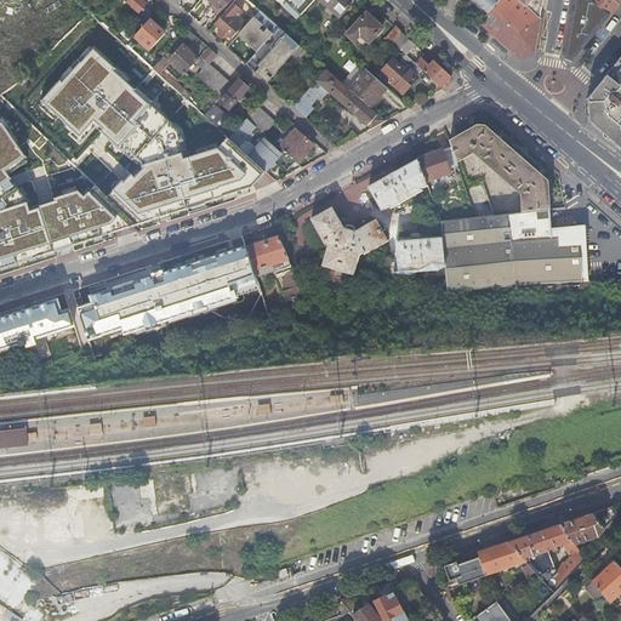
[(121,0),(138,13),(146,5),(138,0),(121,0)]
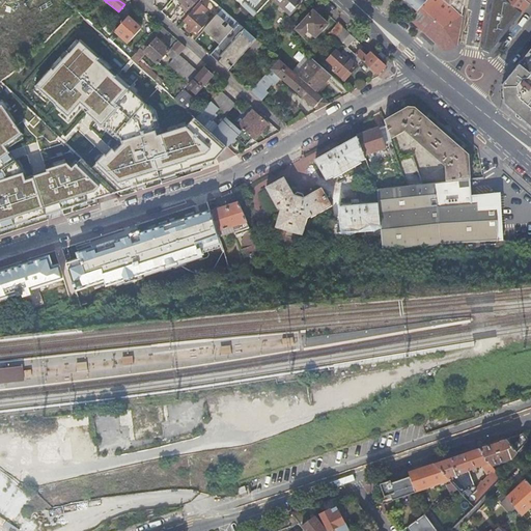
[(177,0),(182,4),(173,14),(180,20),(197,0),(177,0)]
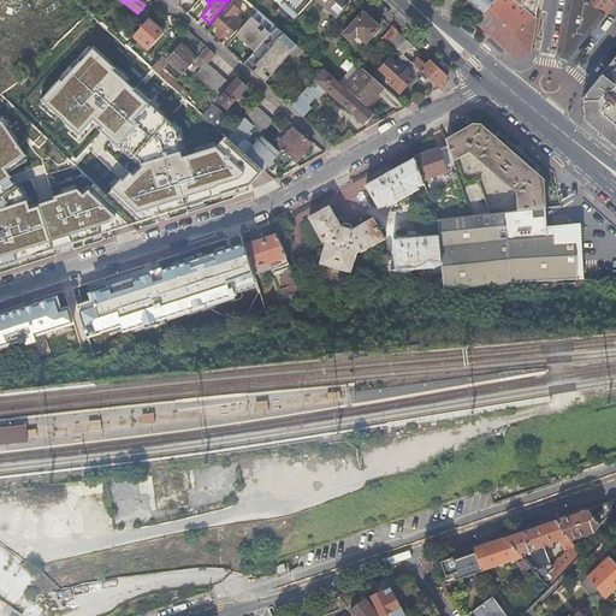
[(282,0),(298,16),(313,0),(282,0)]
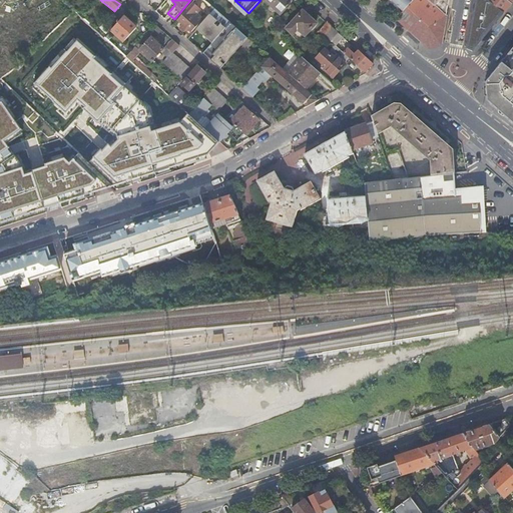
[(264,0),(281,15),(291,4),(286,0),(264,0)]
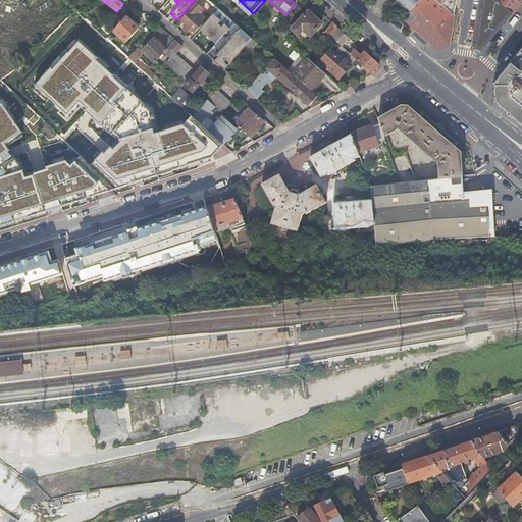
[(397,0),(411,12),(422,0),(397,0)]
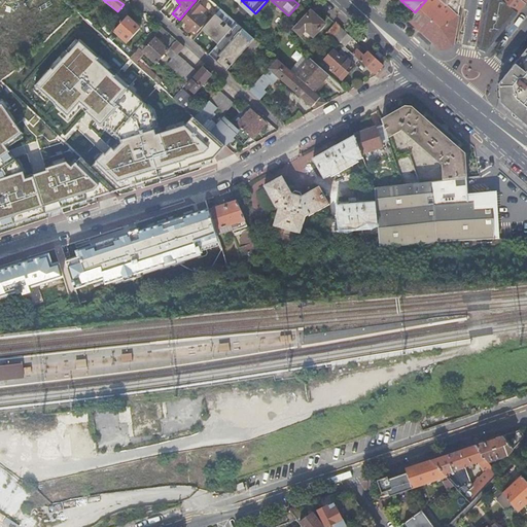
[(453,46),(459,15),(441,0),(426,0),(415,12),(408,21),(442,50),(453,46)]
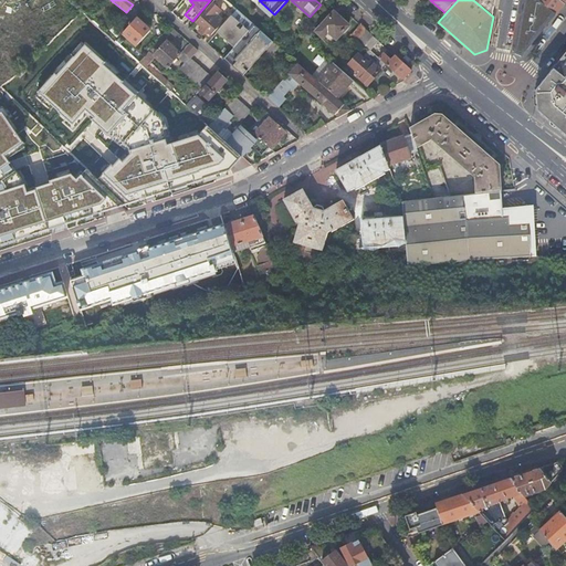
[(473,0),(493,17),(495,0),(473,0)]
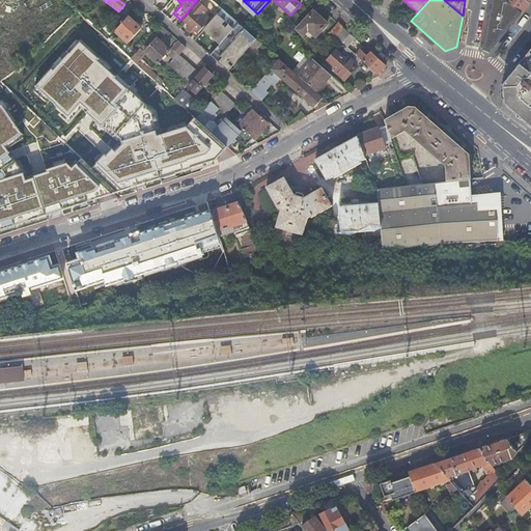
[(491,54),(522,15),(505,0),(502,0),(492,0),(482,50),(491,54)]
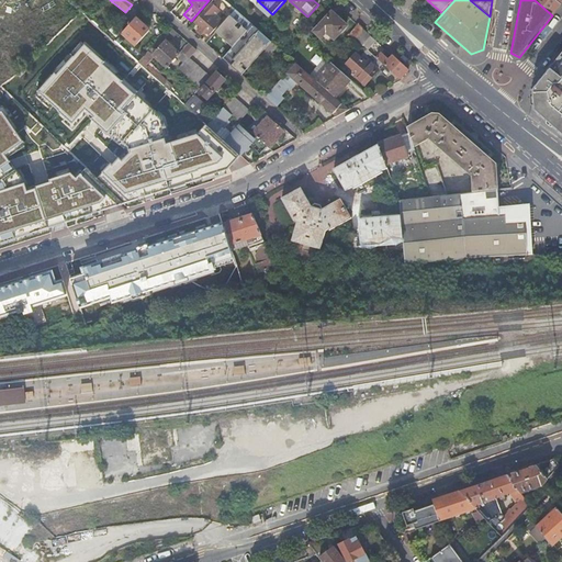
[(534,0),(535,0),(552,15),(561,4),(555,0),(534,0)]
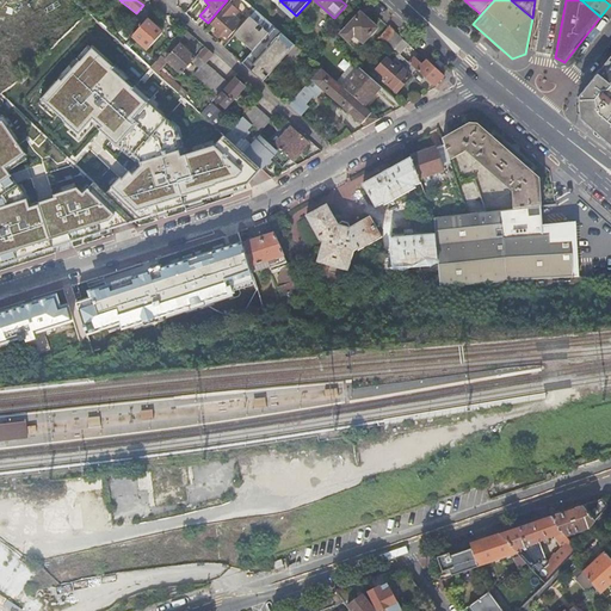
[(221,13),(211,24),(218,29),(214,35),(218,38),(223,34),(228,38),(238,28),(221,13)]
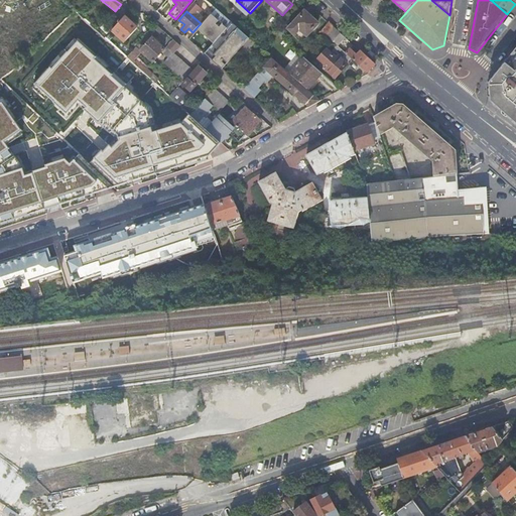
[(288,29),(294,35),(298,30),(306,37),(318,24),(310,16),(308,18),(302,14),(288,29)]
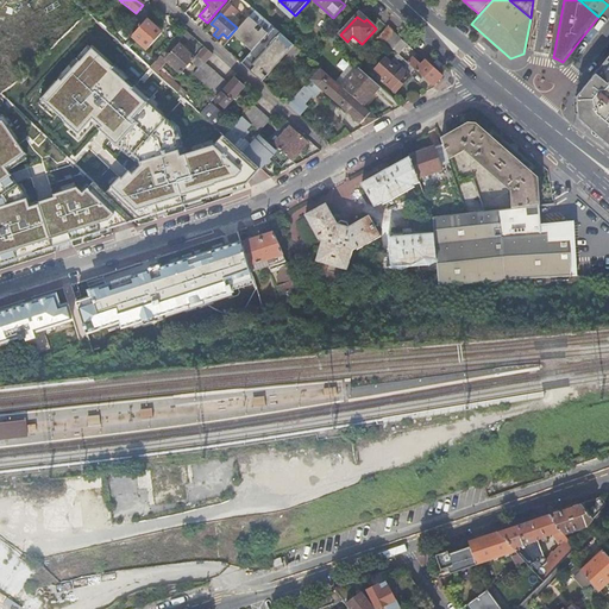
[(250,18),(236,35),(253,49),(268,33),(250,18)]
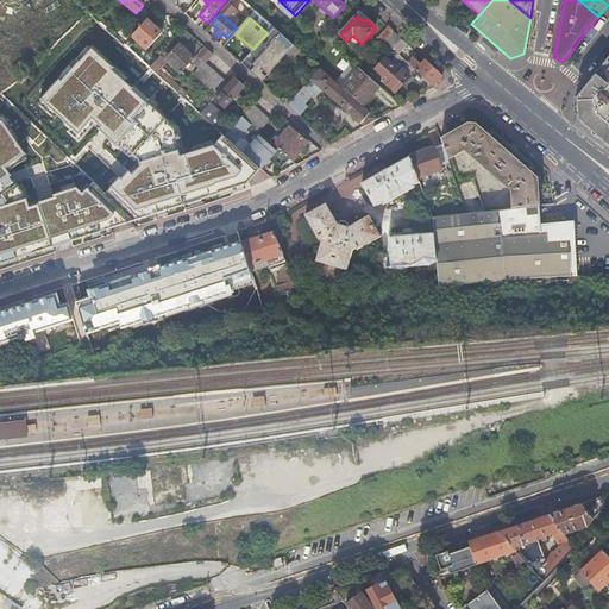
[(146,19),(135,33),(132,37),(146,50),(162,33),(146,19)]
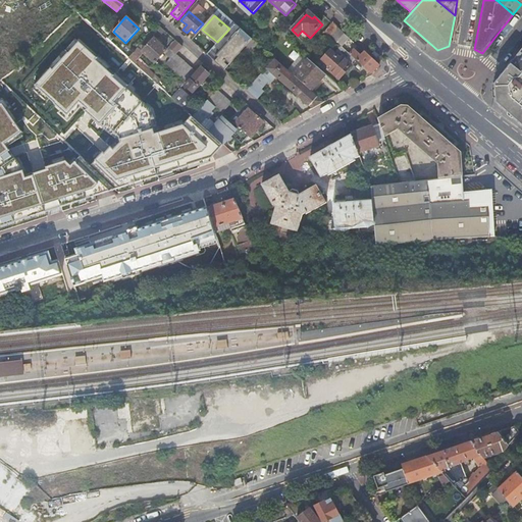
[(102,33),(107,38),(110,35),(113,32),(115,29),(110,23),(102,33)]
